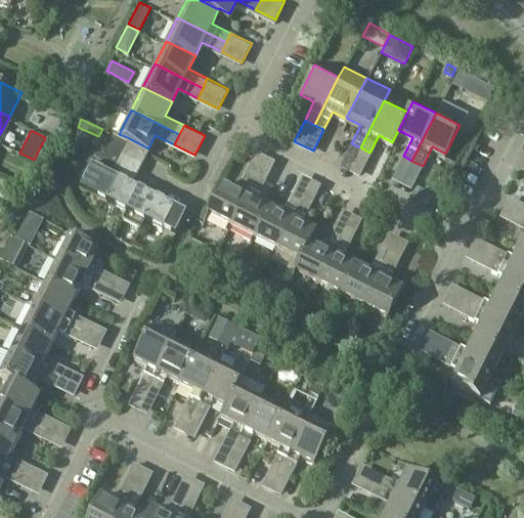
[(115,161),(121,149),(127,137),(119,134),(114,131),(102,153),(97,150),(80,184),(125,208),(137,184),(136,183),(135,185),(131,182),(136,172),(115,161)]
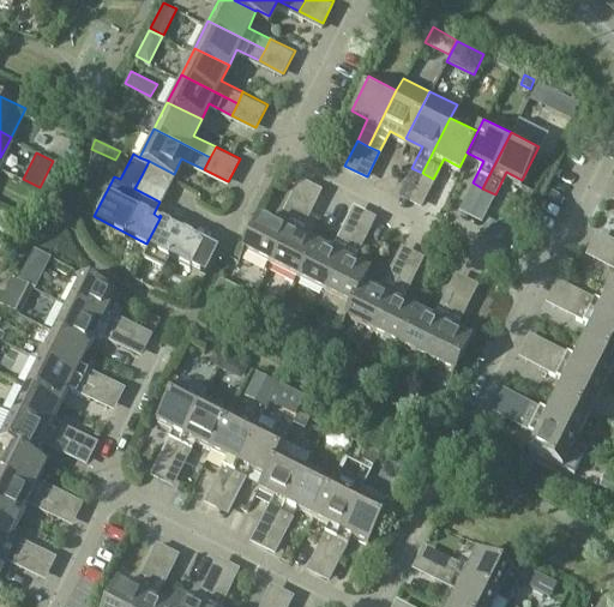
[(174,174),(149,161),(142,175),(167,188),(173,176),(174,174)]
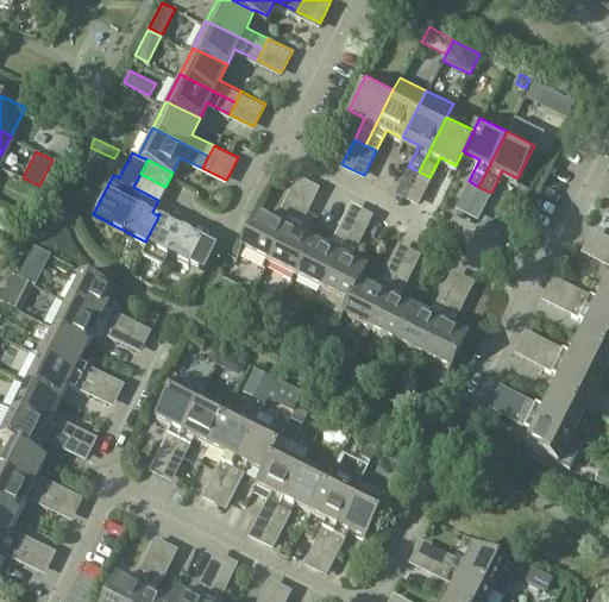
[(418,202),(429,177),(419,171),(408,167),(395,192),(418,202)]
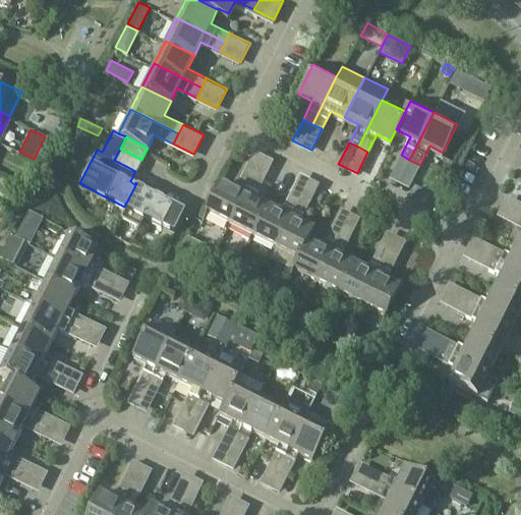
[(141,160),(120,149),(114,160),(135,171),(141,160)]
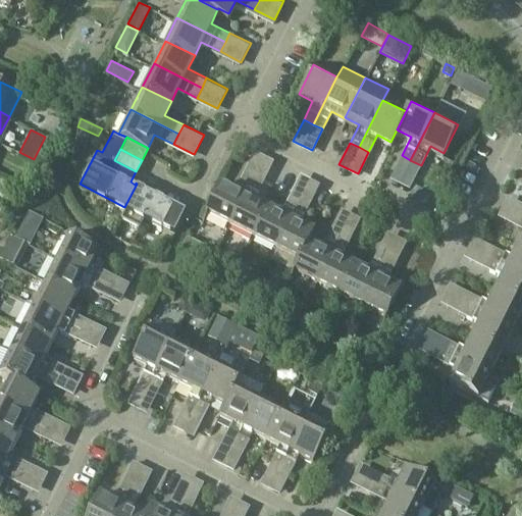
[(254,173),(263,177),(272,160),(253,150),(244,168),(254,173)]
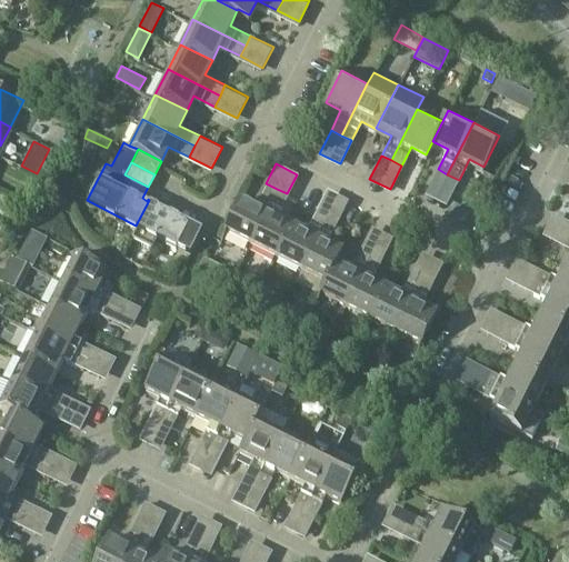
[(447,204),(459,180),(447,174),(438,169),(426,194),(447,204)]
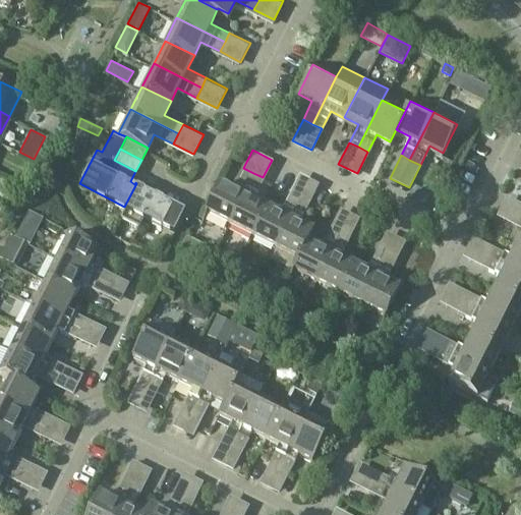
[(221,180),(206,209),(230,221),(253,173),(243,168),(234,186),(221,180)]
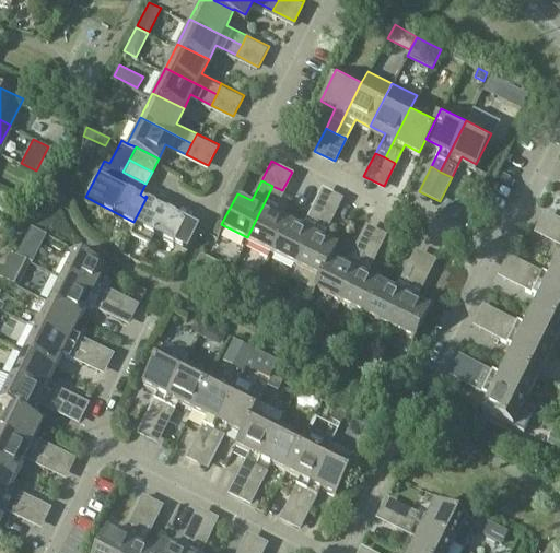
[(272,186),(247,237),(271,249),(288,218),(272,210),(282,190),(272,186)]
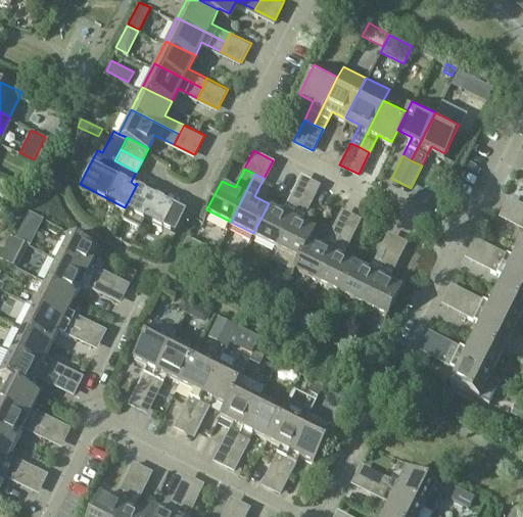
[(300,197),(310,201),(319,183),(300,174),(290,192),(300,197)]
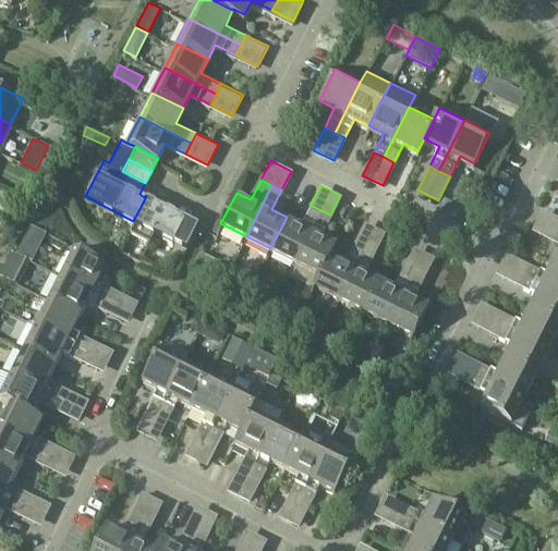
[(153,231),(166,206),(165,206),(165,207),(155,201),(155,200),(146,196),(133,221),(129,230),(148,240),(153,231)]
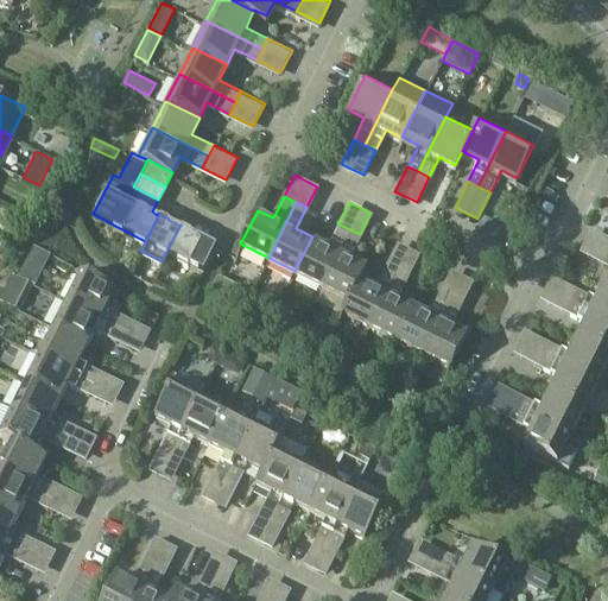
[(327,245),(312,236),(295,271),(322,285),(349,229),(337,223),(327,245)]
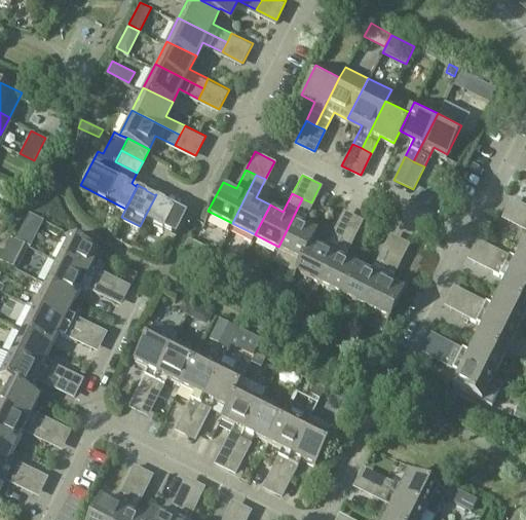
[(174,233),(186,211),(164,199),(164,198),(156,194),(144,218),(174,233)]
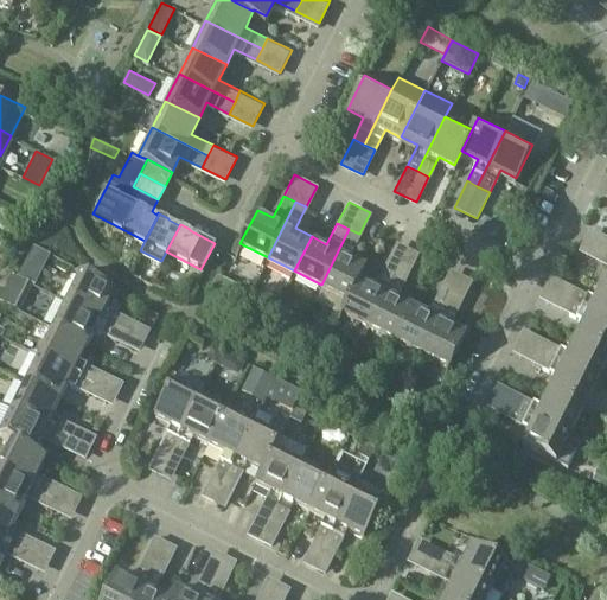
[(580,248),(602,259),(606,248),(606,234),(590,227),(580,248)]
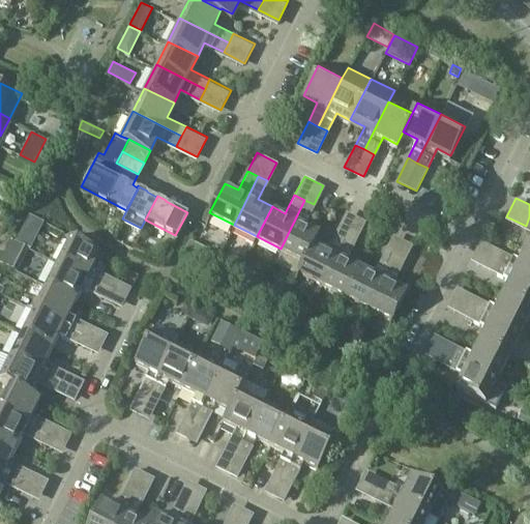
[(304,200),(281,249),(302,260),(297,270),(298,271),(314,241),(313,240),(318,230),(304,223),(314,204),(304,200)]
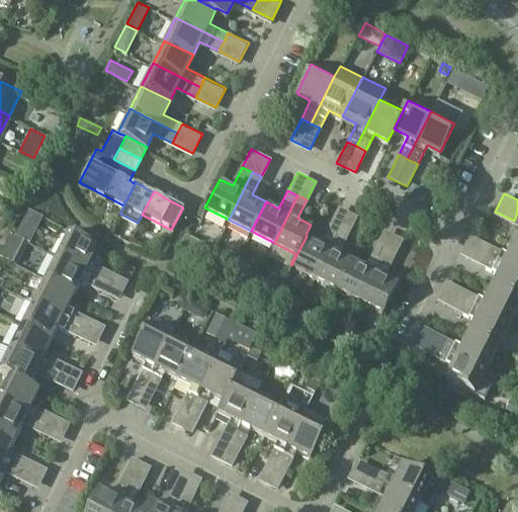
[(338,229),(348,234),(357,216),(338,206),(329,225),(338,229)]
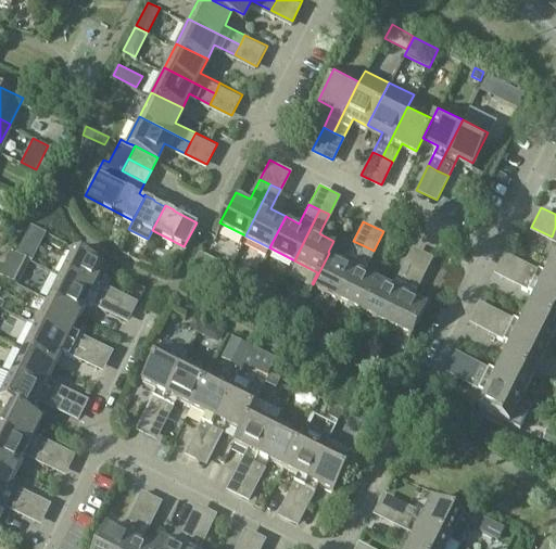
[(30,224),(16,252),(32,259),(46,231),(30,224)]
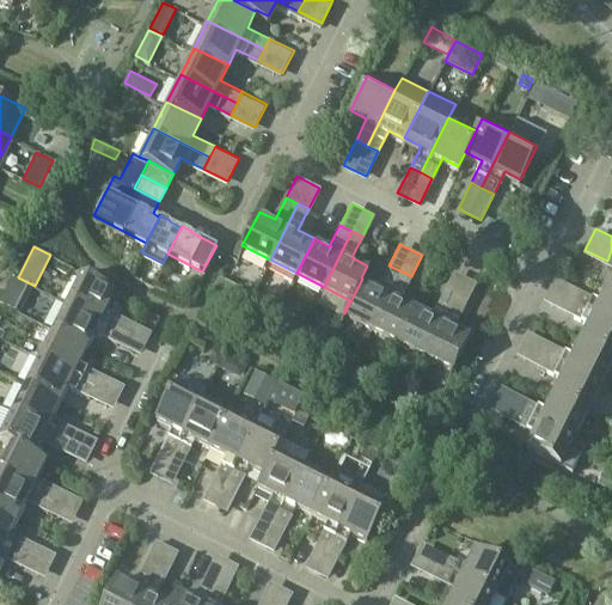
[(379,286),(362,279),(344,313),(372,327),(399,270),(389,266),(379,286)]
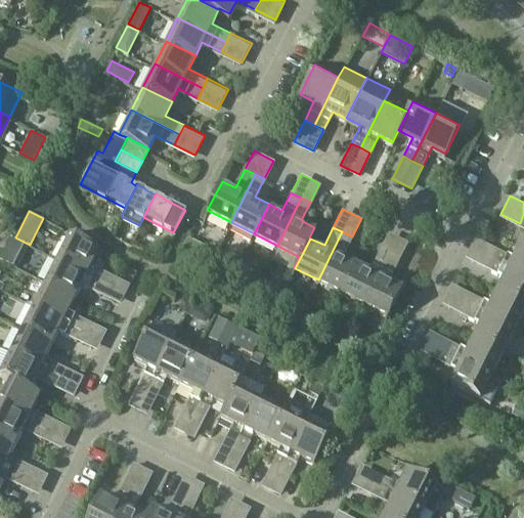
[(342,231),(318,279),(341,291),(356,261),(343,255),(352,236),(342,231)]
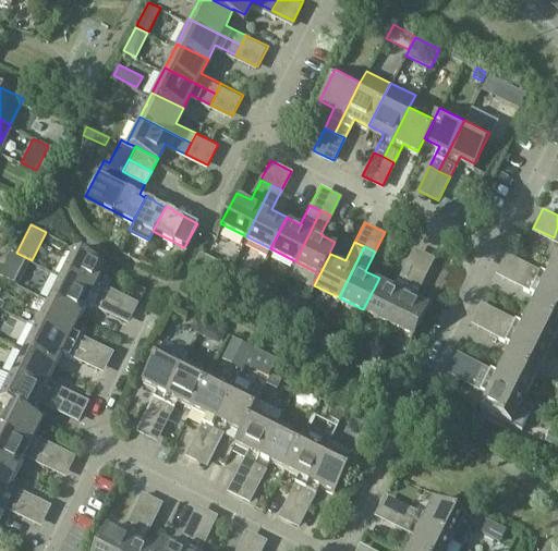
[(413,271),(424,277),(434,257),(413,246),(403,266),(413,271)]
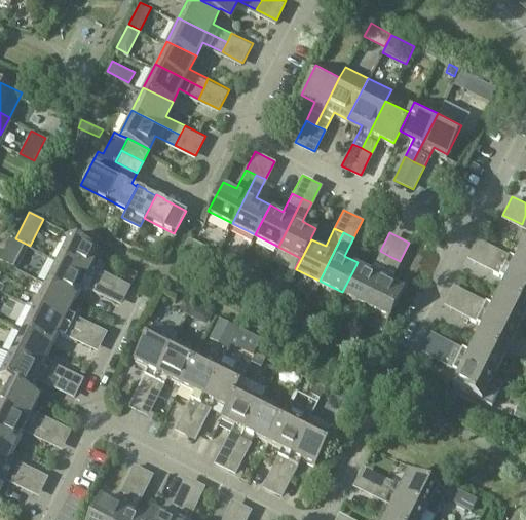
[(99,249),(70,234),(58,258),(105,282),(110,272),(91,263),(99,249)]
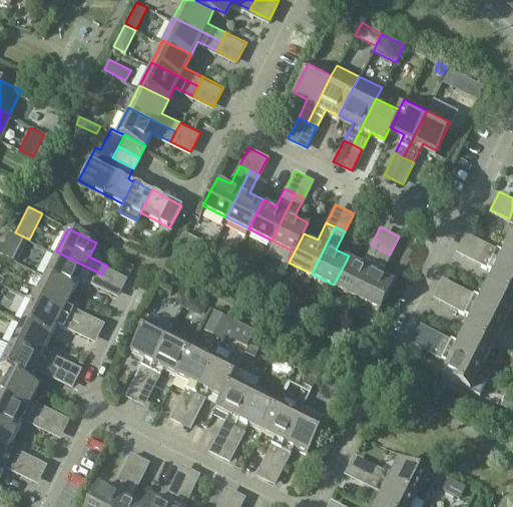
[(0,252),(16,262),(28,239),(10,230),(0,248),(0,252)]
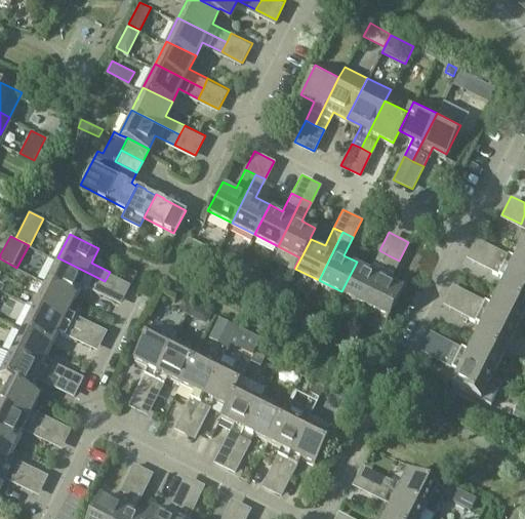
[(467,256),(486,266),(491,255),(495,246),(476,237),(467,256)]
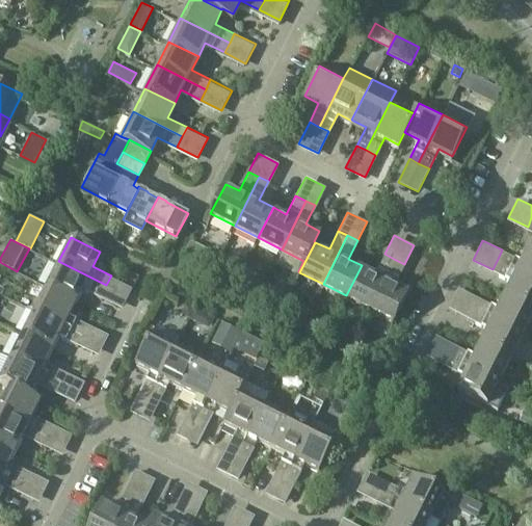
[(256,256),(261,247),(255,243),(249,253),(256,256)]
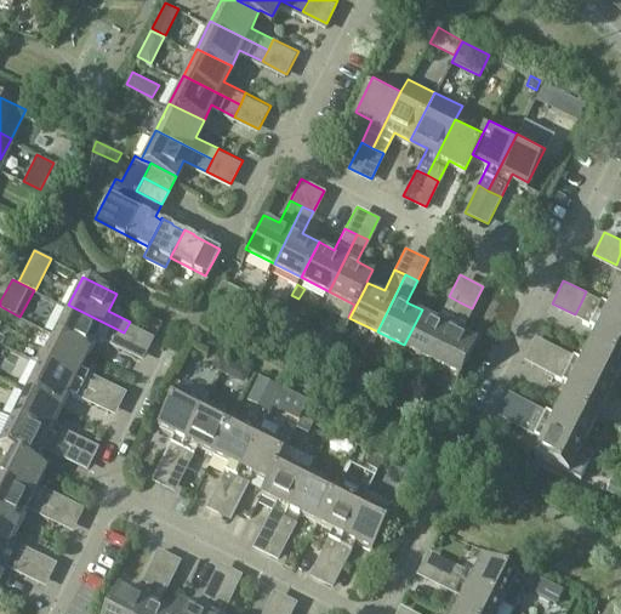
[(620,289),(616,286),(609,303),(586,291),(581,302),(620,322),(620,289)]
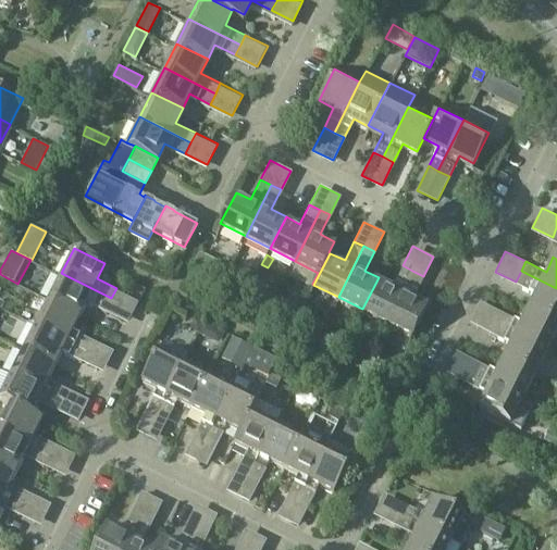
[(213,269),(224,274),(226,270),(215,264),(213,269)]
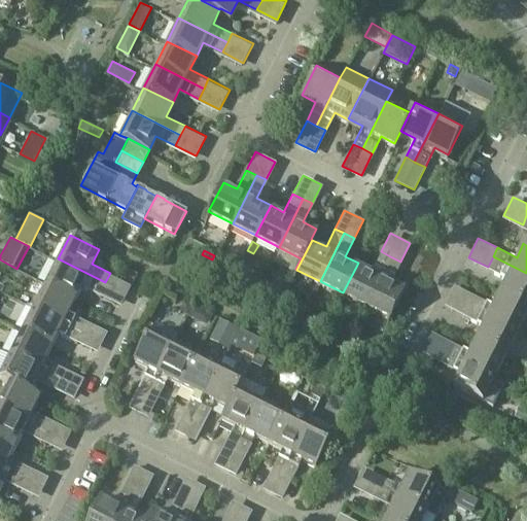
[(372,270),(358,263),(343,292),(366,305),(390,256),(381,251),(372,270)]
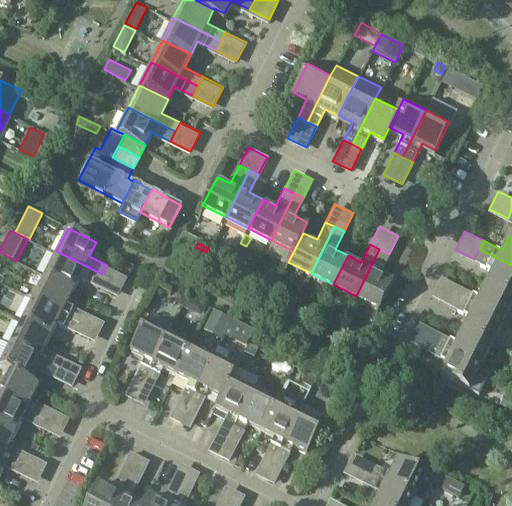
[(228,266),(233,256),(213,245),(207,255),(228,266)]
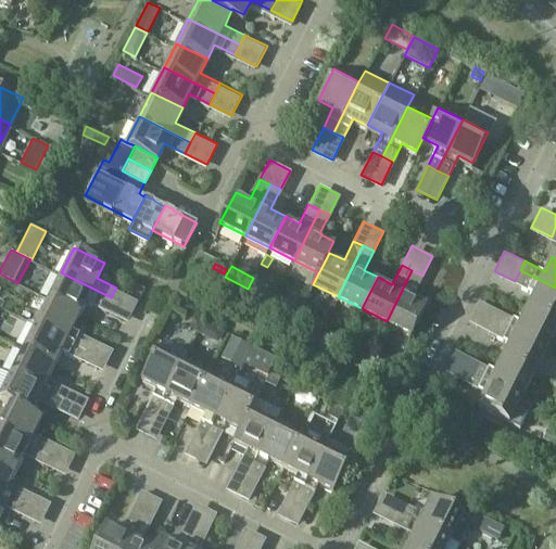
[(213,268),(212,268),(210,272),(222,278),(224,273),(213,268)]
